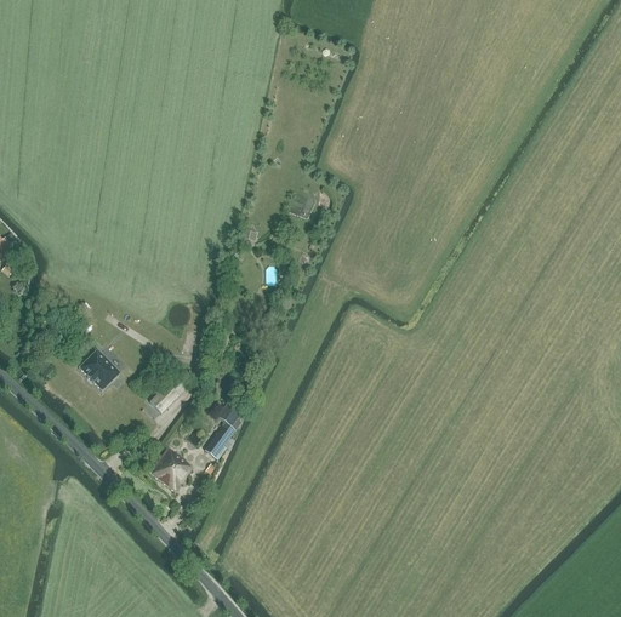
[(306,195),(300,211),(308,213),(313,198),(306,195)]
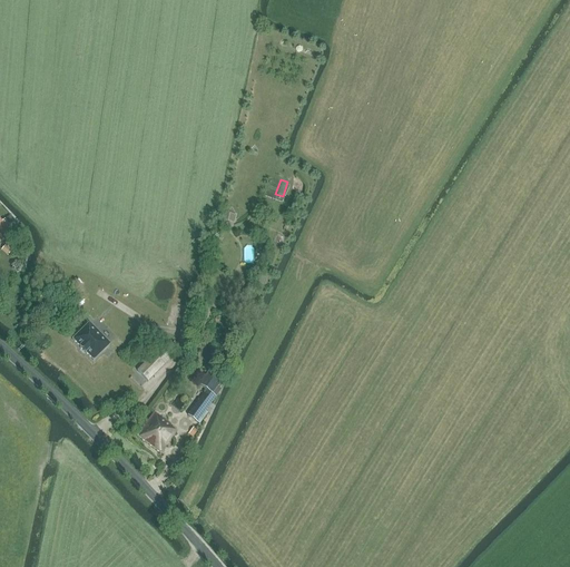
[(0,231),(3,234),(12,226),(5,216),(2,218),(0,216),(0,231)]
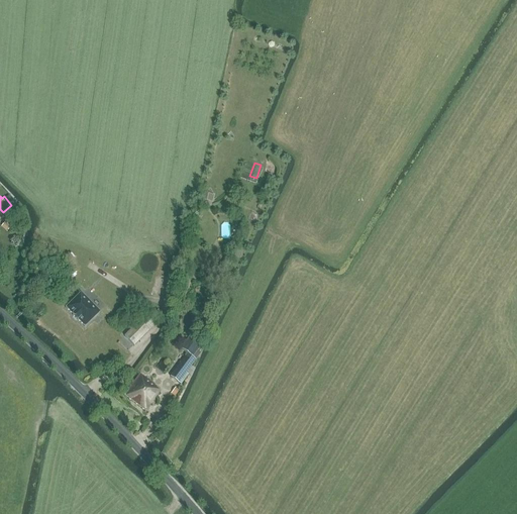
[(229,221),(221,220),(220,231),(229,232),(229,221)]
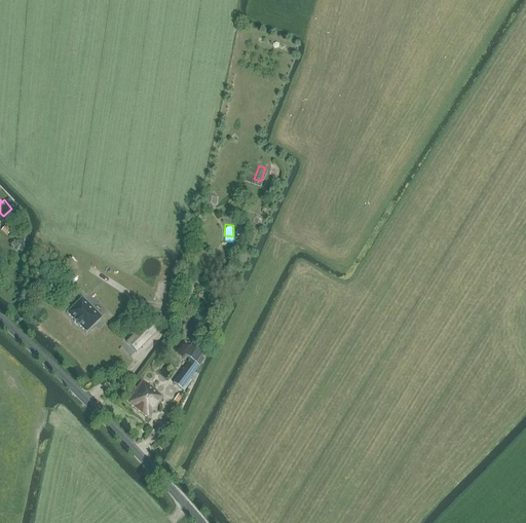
[(102,314),(82,295),(68,309),(67,310),(68,311),(68,310),(74,316),(74,318),(79,323),(79,322),(85,329),(86,330),(87,329),(102,314)]
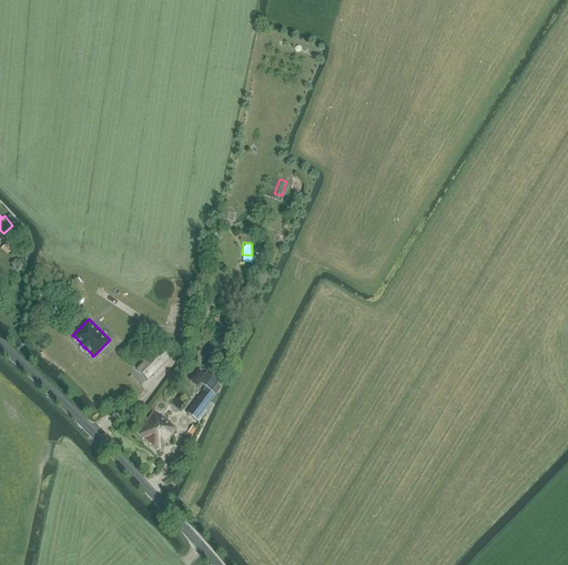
[(153,351),(137,367),(148,377),(164,361),(153,351)]
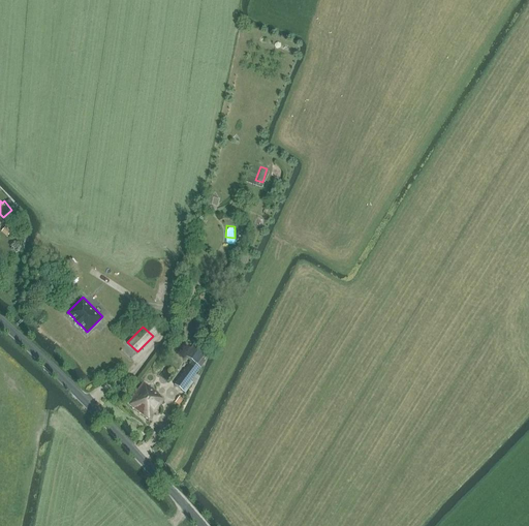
[(185,353),(191,359),(197,363),(206,352),(193,343),(185,353)]
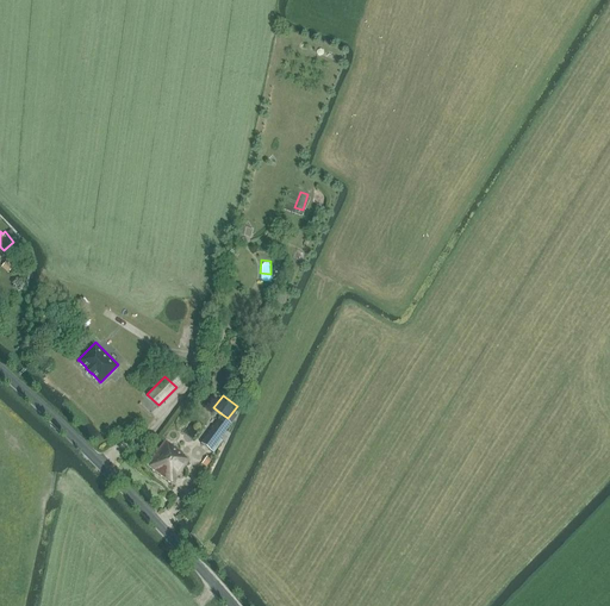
[(231,420),(228,418),(221,413),(200,441),(213,450),(222,438),(219,437),(231,420)]
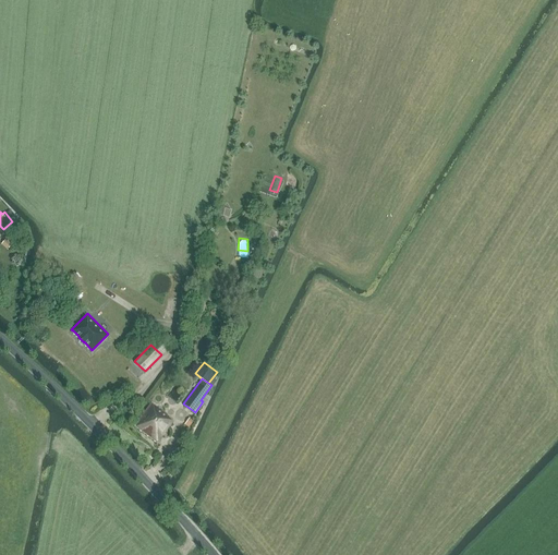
[(150,401),(134,424),(157,441),(173,420),(167,415),(168,413),(150,401)]
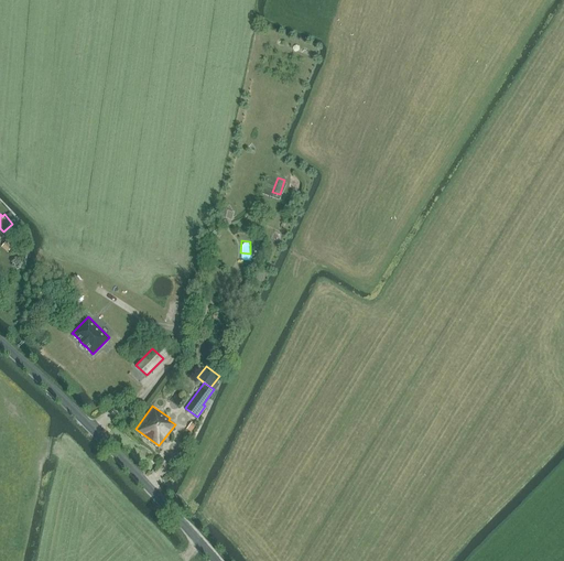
All buildings are outlined.
